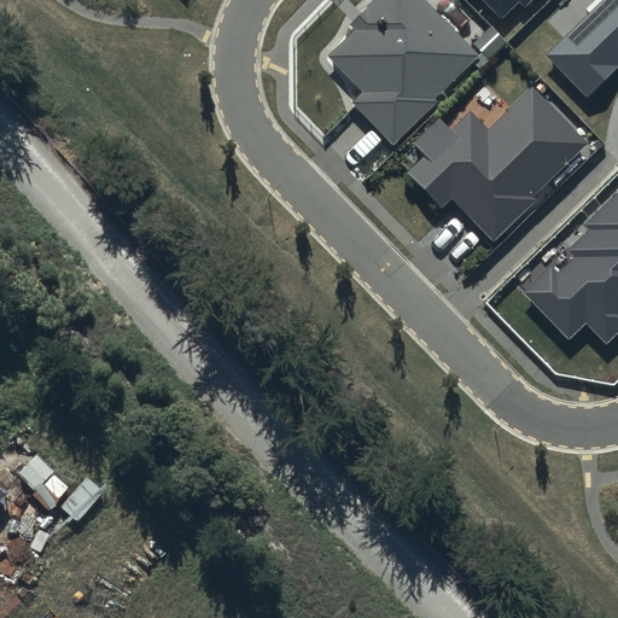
[(478,56),(423,0),(374,0),(349,25),(354,30),(327,57),(362,93),(351,103),(394,145),(437,103),(433,98),(478,56)]
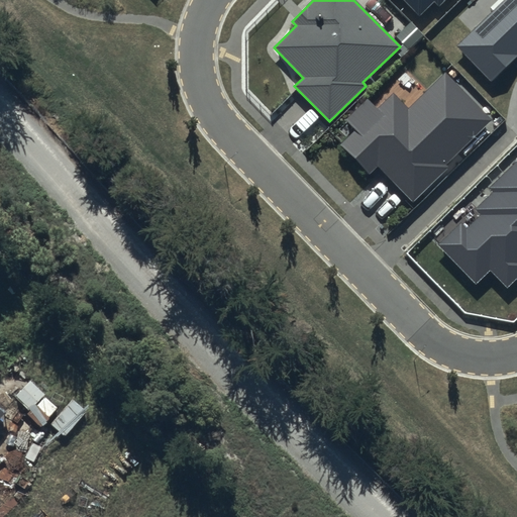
[(404,0),(420,15),(434,2),(438,6),(444,0),(404,0)]
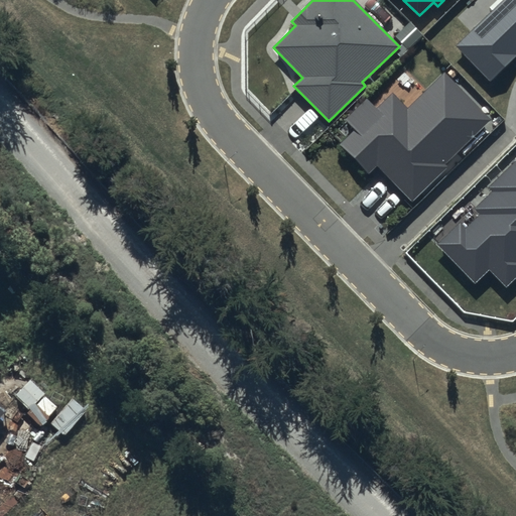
[(515,0),(502,0),(455,46),(490,83),(515,56),(515,0)]
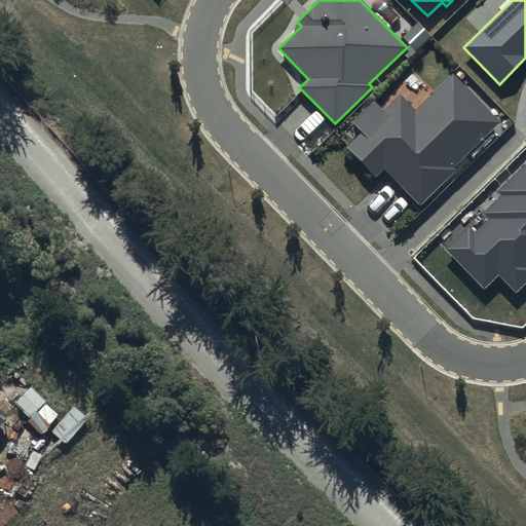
[(500,122),(453,74),(415,111),(400,96),(383,112),(374,102),(352,123),(362,133),(346,148),(376,178),(384,170),(420,207),(457,171),(454,167),(500,122)]
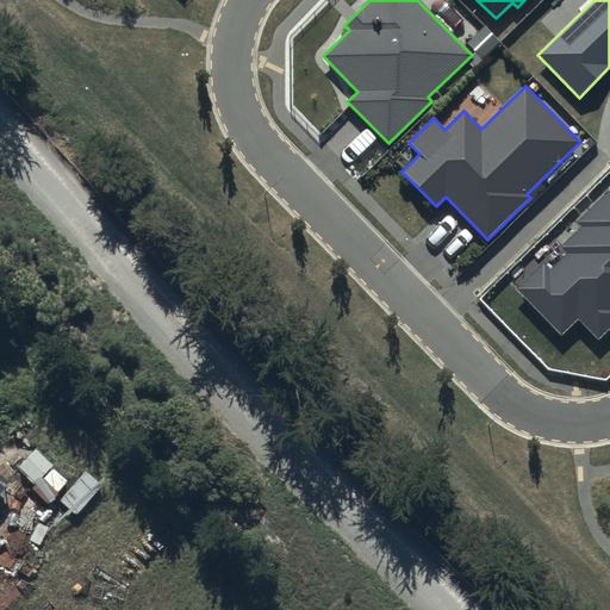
[(609,190),(577,223),(580,226),(560,247),(566,254),(551,269),(545,265),(520,288),(562,331),(579,315),(599,335),(609,323),(609,190)]
